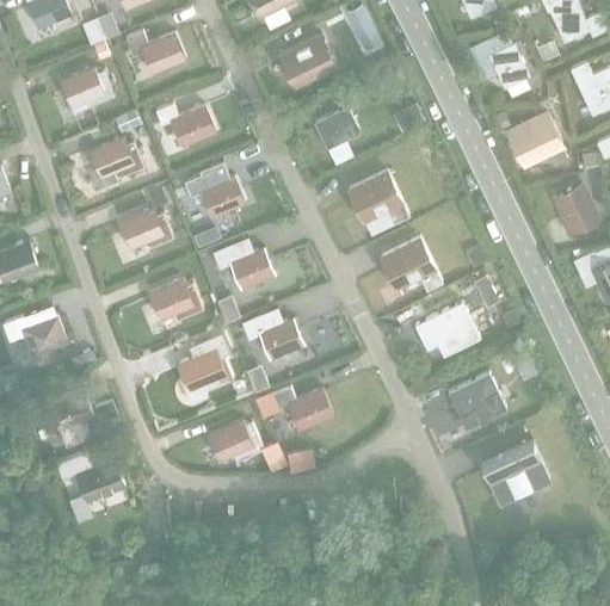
[(74,0),(26,0),(28,4),(38,30),(51,24),(55,30),(82,19),(74,0)]
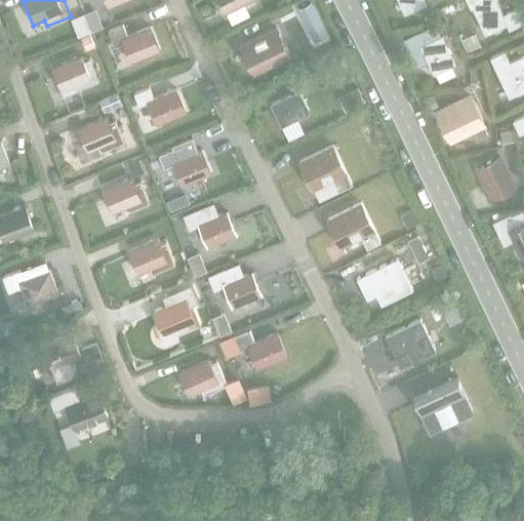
[(104,0),(108,9),(128,0),(104,0)]
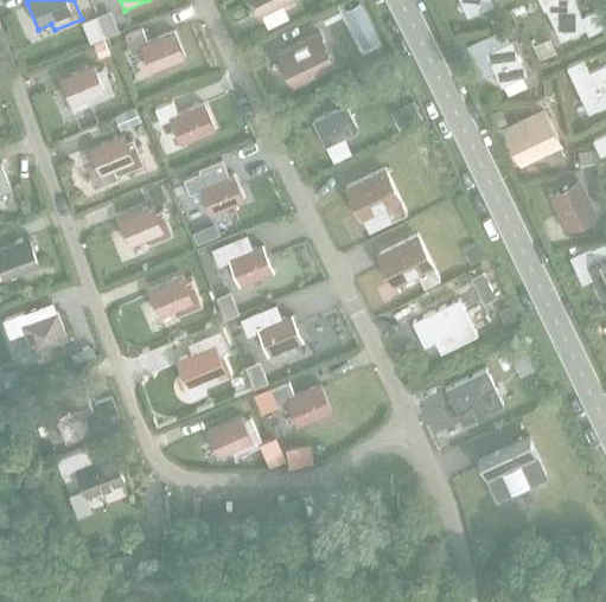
[(252,0),(267,31),(288,20),(280,4),(287,0),(252,0)]
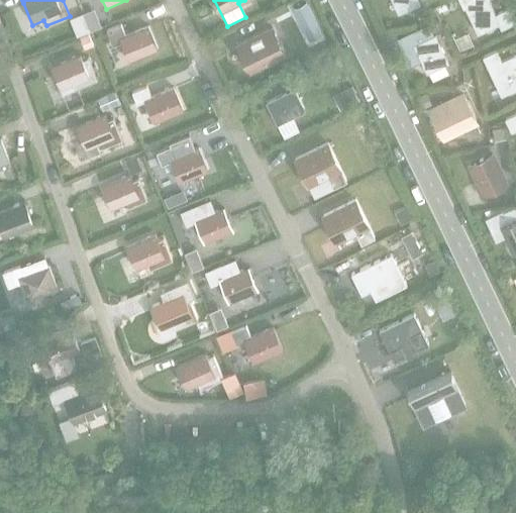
[(415,0),(389,0),(398,17),(419,7),(415,0)]
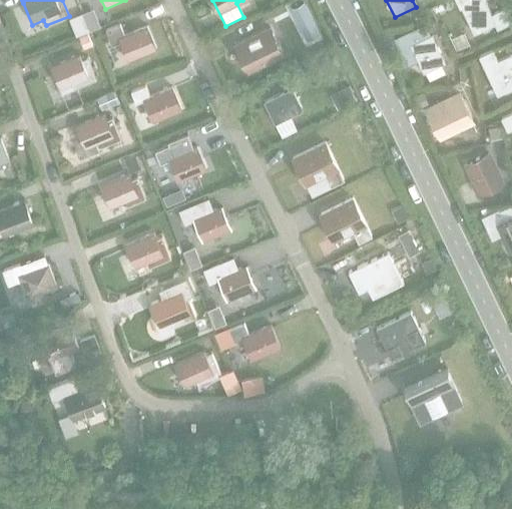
[(482,0),(476,3),(474,0),(458,0),(462,9),(462,10),(474,36),(488,29),(492,36),(511,26),(511,24),(504,11),(490,17),(482,0)]
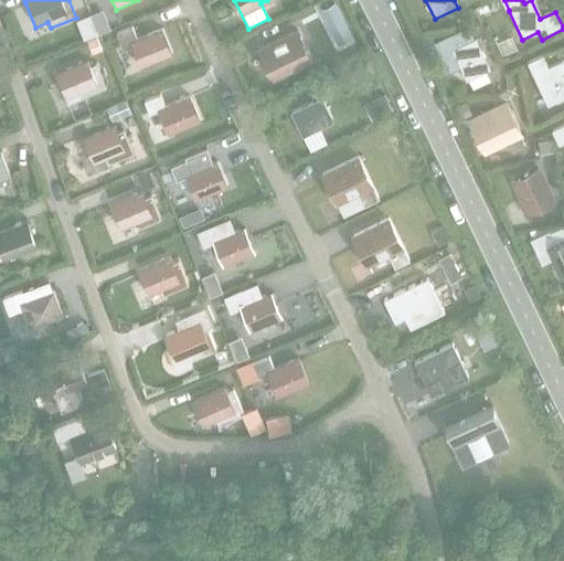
[(308,13),(314,24),(326,19),(320,8),(308,13)]
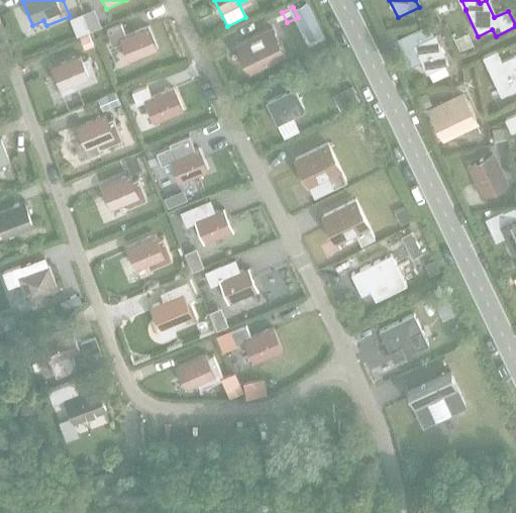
[(147,29),(125,38),(120,27),(106,33),(111,45),(119,41),(128,63),(157,50),(147,29)]
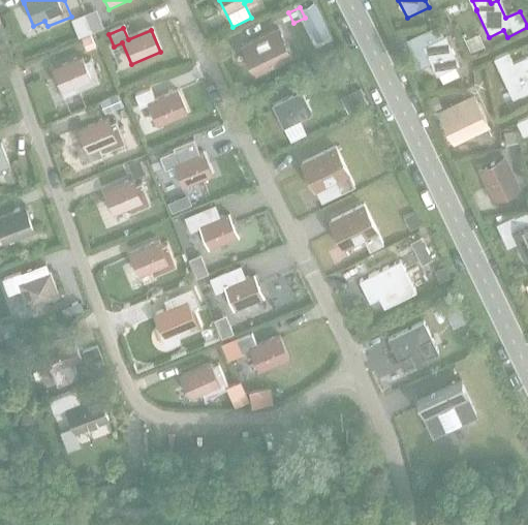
[(244,50),(256,75),(291,58),(279,32),(244,50)]
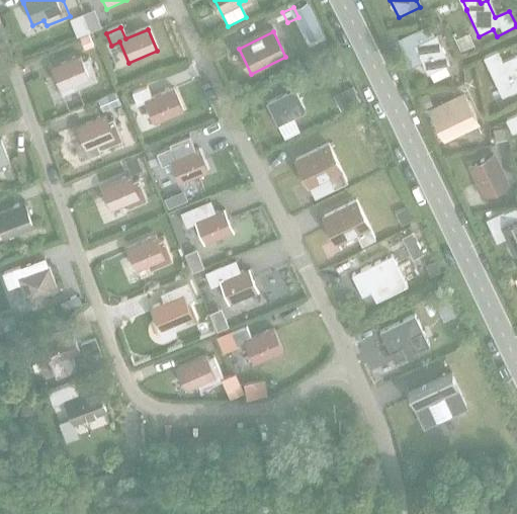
[(415,49),(428,76),(448,66),(435,38),(415,49)]
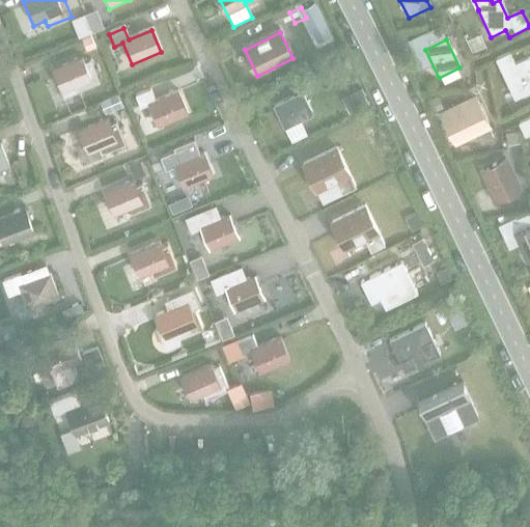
[(529,64),(528,61),(517,66),(510,55),(496,62),(514,101),(529,93),(529,64)]
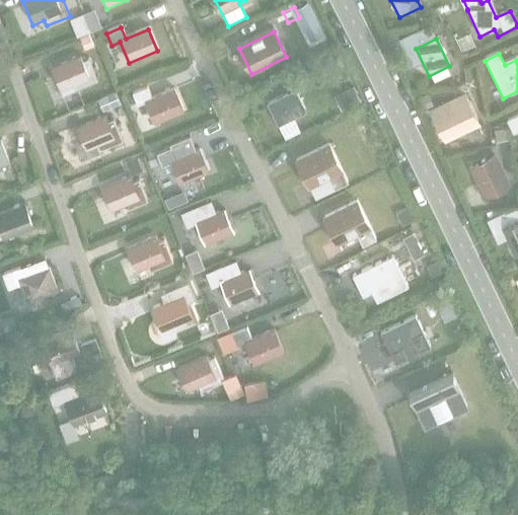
[(89,60),(81,64),(79,59),(52,70),(66,95),(75,92),(98,82),(89,60)]
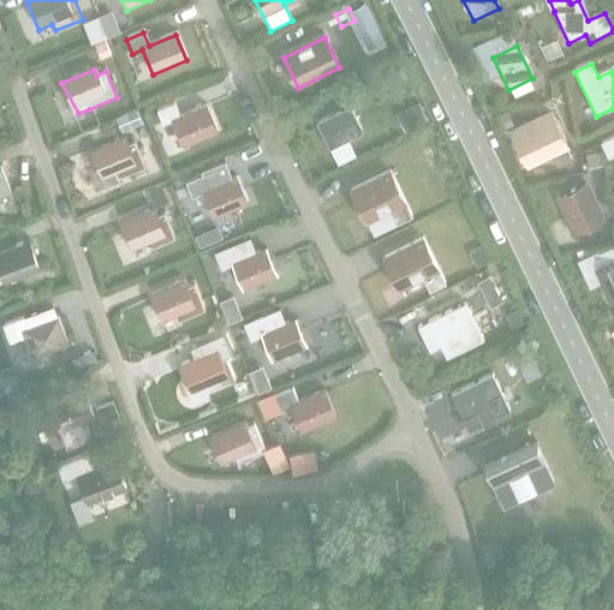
[(207,108),(179,119),(174,106),(156,113),(162,127),(172,123),(183,148),(218,133),(207,108)]
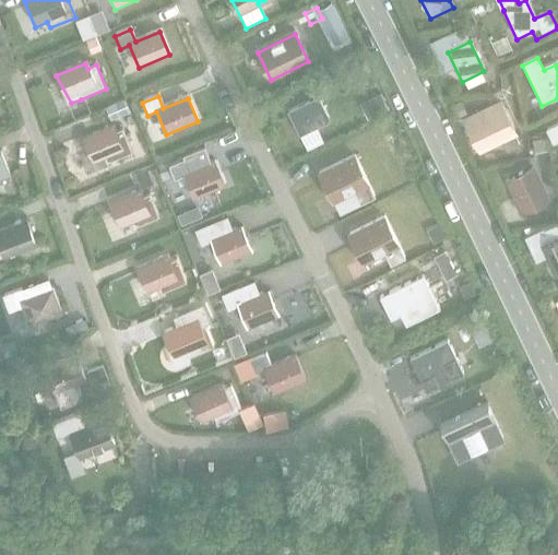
[(288,114),(299,136),(328,121),(318,99),(288,114)]
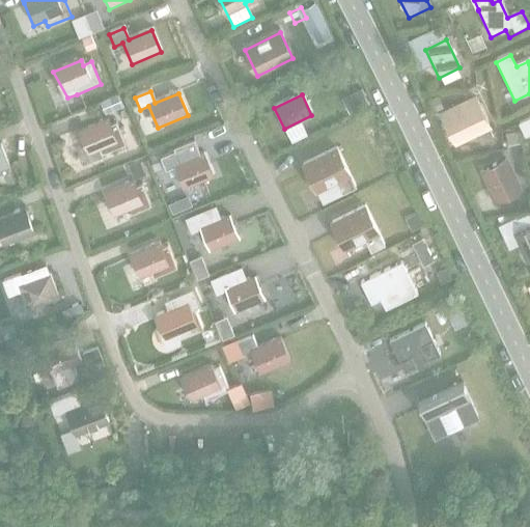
[(443,117),(455,144),(489,129),(475,102),(443,117)]
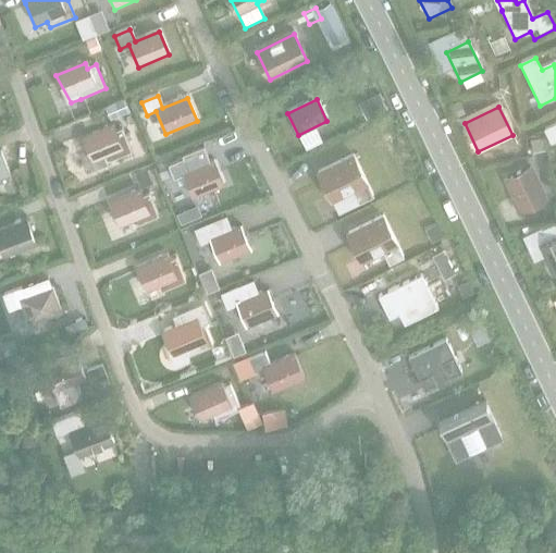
[(555,126),(544,132),(552,147),(555,145),(555,126)]
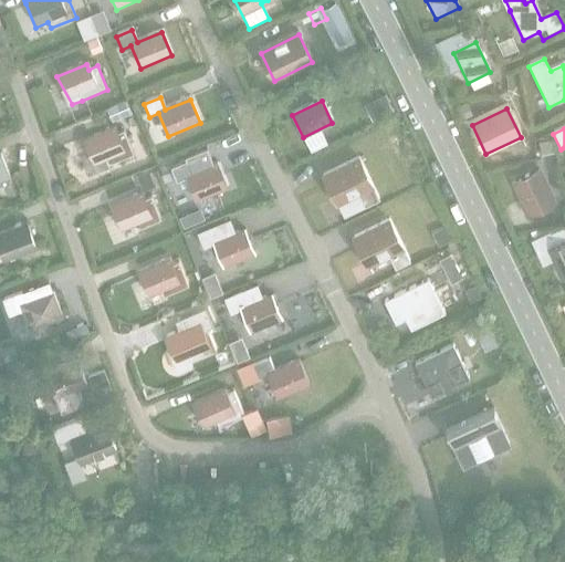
[(125,132),(116,135),(114,129),(84,142),(94,165),(106,159),(110,166),(135,156),(125,132)]
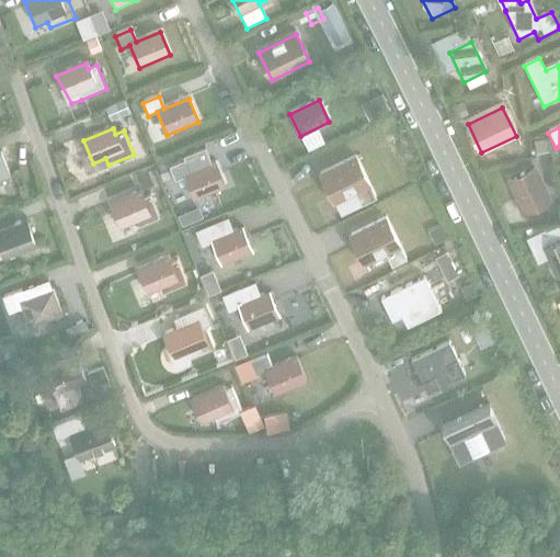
[(362,206),(375,200),(355,159),(319,175),(333,204),(355,194),(362,206)]
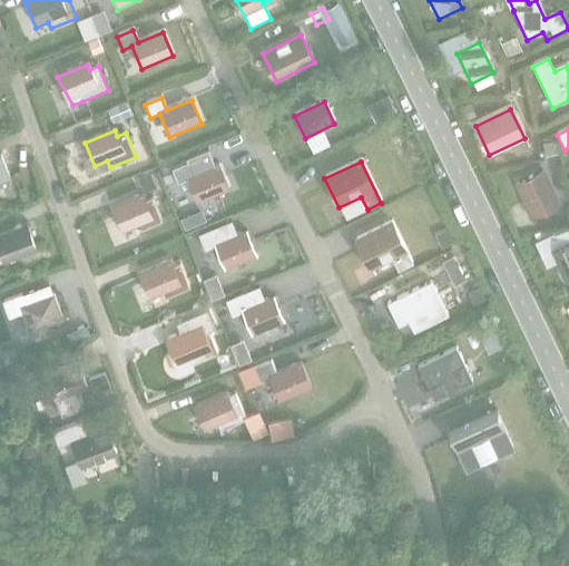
[(218,166),(194,176),(188,164),(173,172),(178,184),(187,181),(197,204),(228,191),(218,166)]
